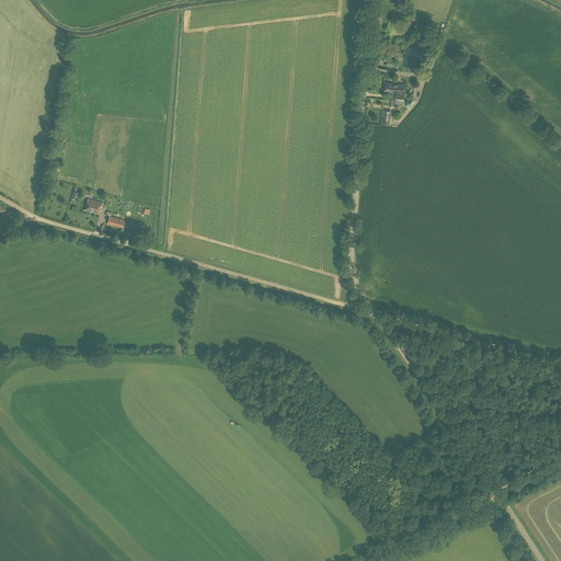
[(413,23),(414,22),(419,16),(412,11),(407,18),(413,23)]
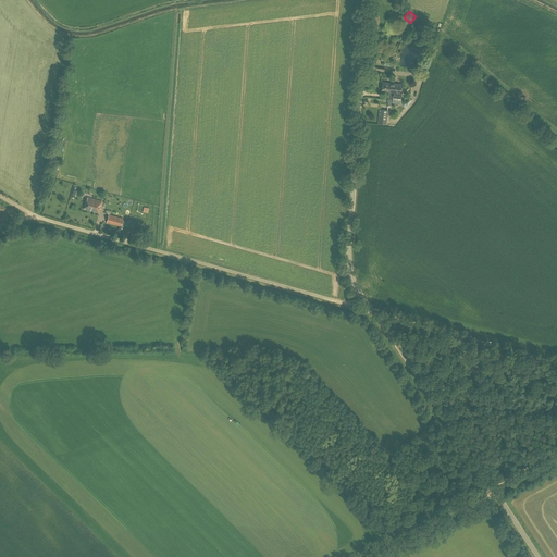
[(423,27),(424,25),(416,17),(415,21),(423,27)]
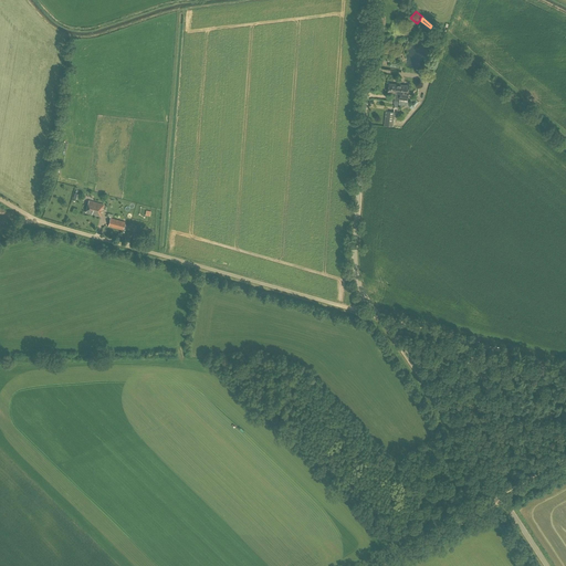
[(441,39),(443,35),(435,29),(432,32),(441,39)]
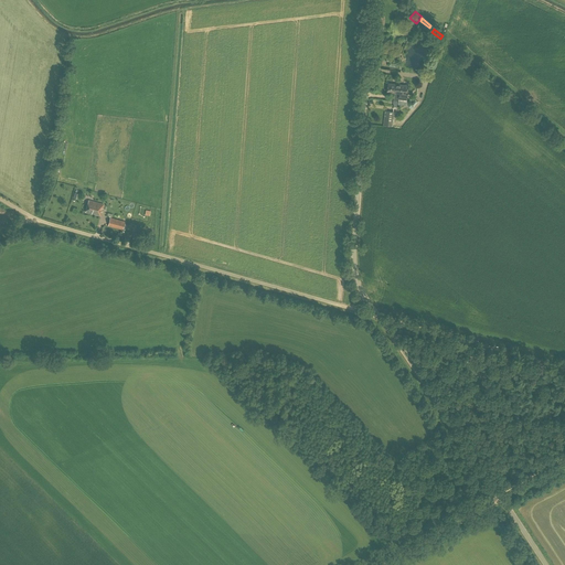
[(407,100),(407,94),(408,86),(388,84),(387,92),(400,94),(398,99),(407,100)]
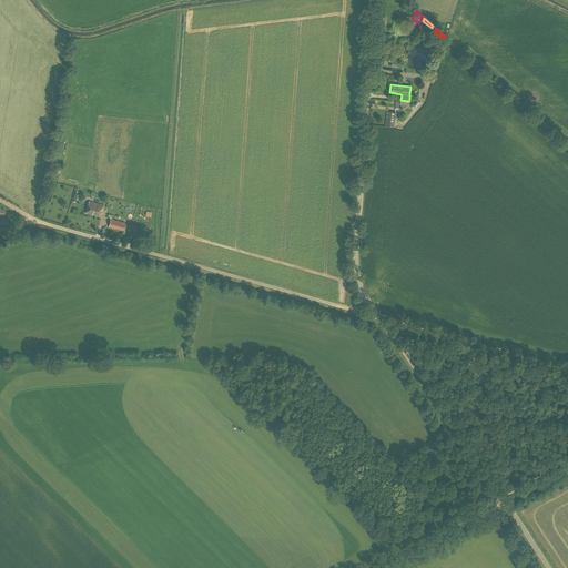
[(395,128),(396,112),(387,111),(385,127),(395,128)]
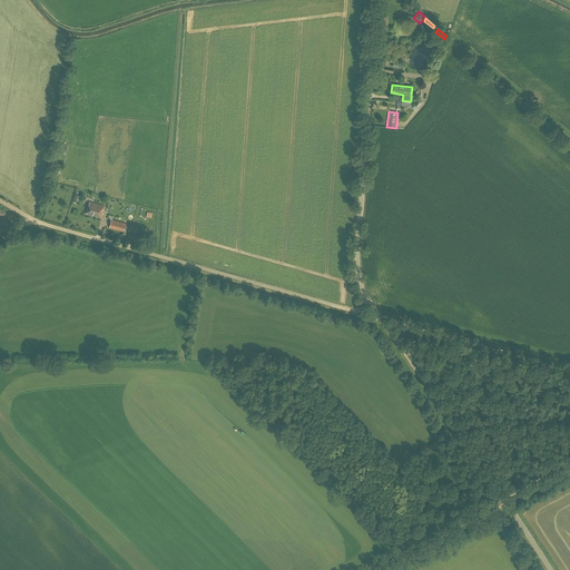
[(90,202),(87,214),(92,216),(101,218),(102,214),(101,213),(102,210),(104,210),(105,206),(96,204),(90,202)]
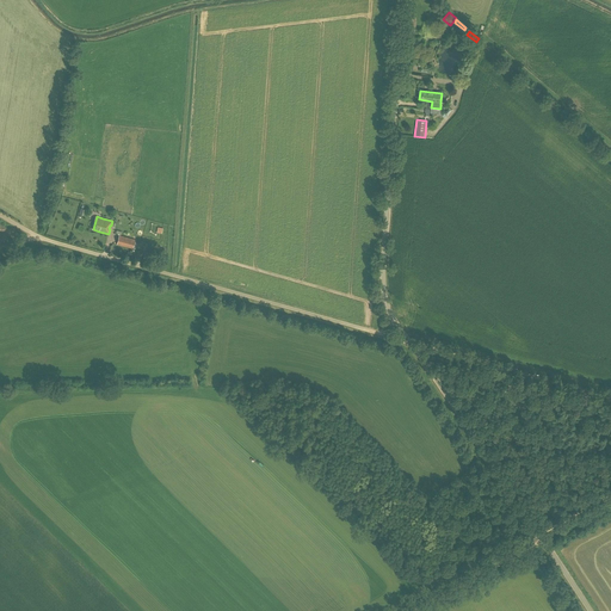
[(133,250),(135,240),(119,235),(116,245),(133,250)]
